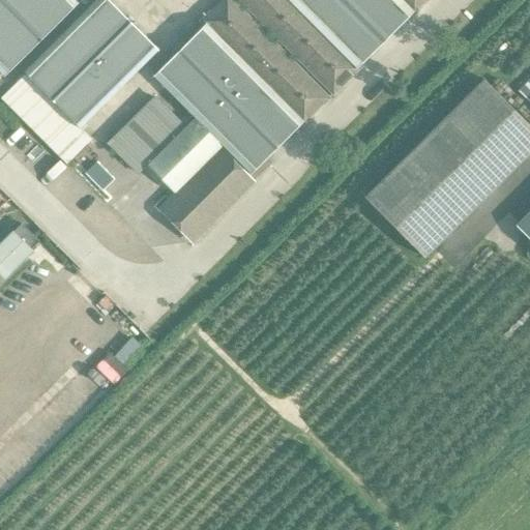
[(0,0),(0,72),(2,75),(77,1),(75,0),(0,0)]
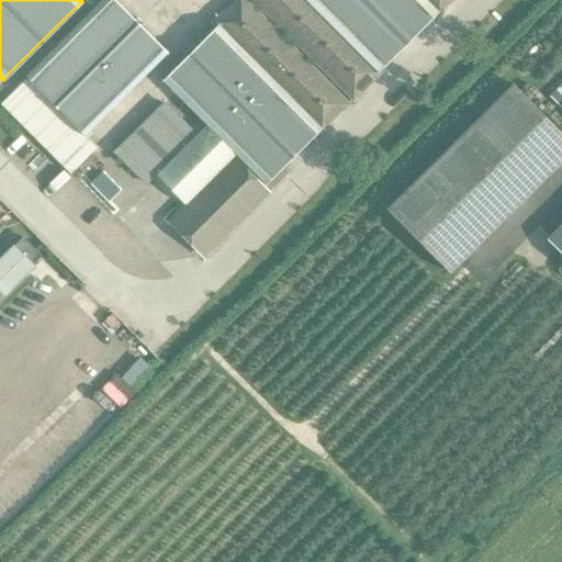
[(83,135),(143,76),(166,53),(113,0),(100,0),(24,76),(26,78),(1,104),(70,173),(97,147),(83,135)]
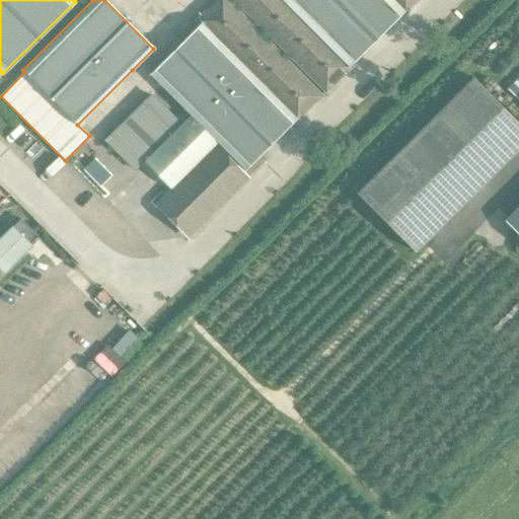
[(201,24),(150,75),(190,116),(217,143),(237,163),(243,168),(260,152),(294,119),(296,121),(321,95),(226,0),(216,0),(196,20),(201,24)]
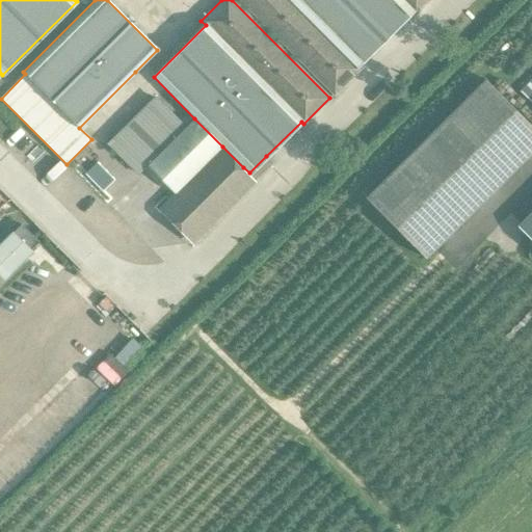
[(356,65),(289,0),(239,0),(334,95),(360,69),(356,65)]
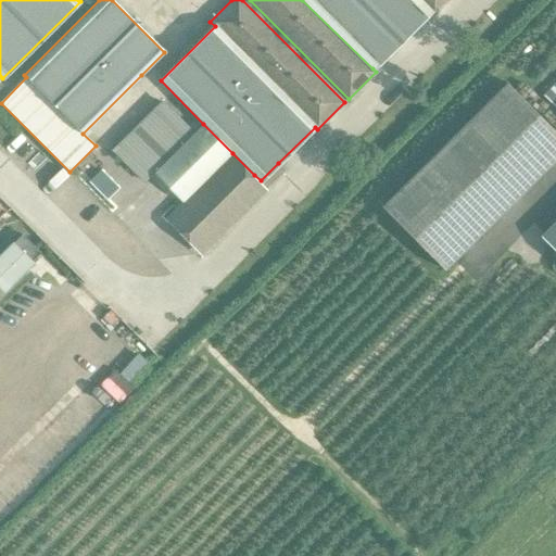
[(302,0),(373,68),(429,13),(417,0),(302,0)]
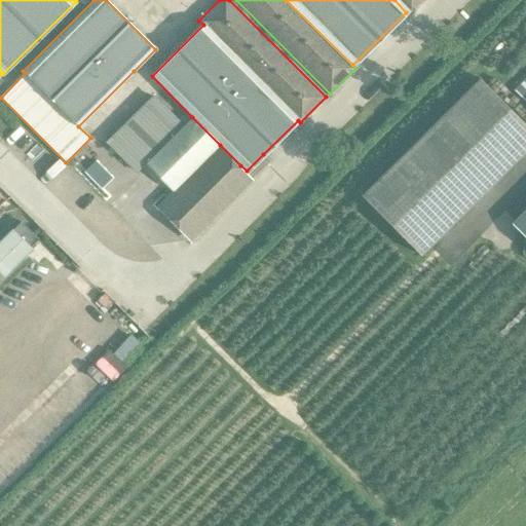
[(395,0),(406,12),(410,14),(423,0),(395,0)]
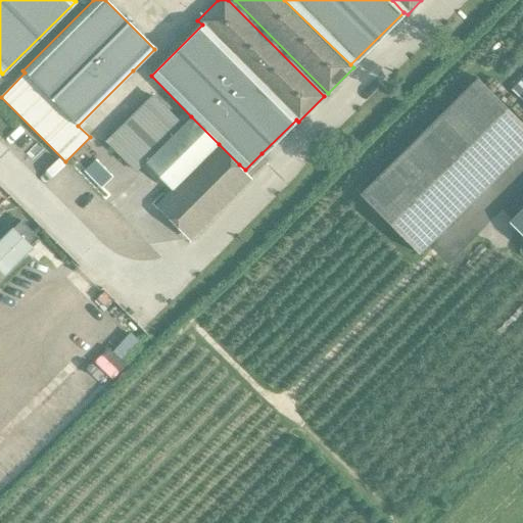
[(522,66),(506,84),(522,101),(522,66)]
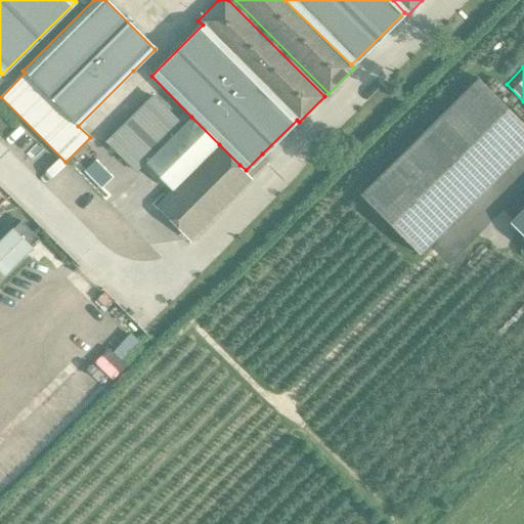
[(523,147),(523,127),(487,90),(477,80),(359,195),(417,254),(523,147)]
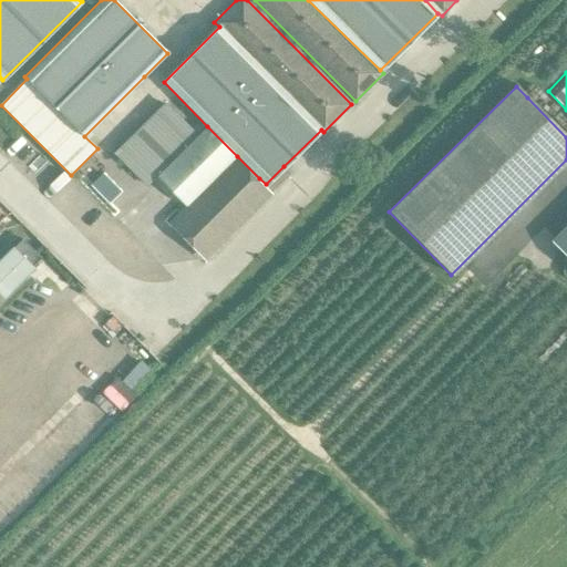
[(172,160),(197,135),(165,103),(140,129),(172,160)]
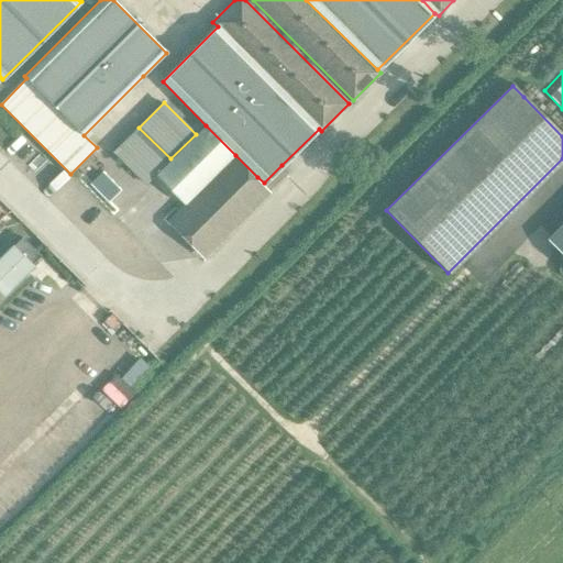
[(154,175),(170,158),(139,128),(114,153),(145,184),(154,175)]
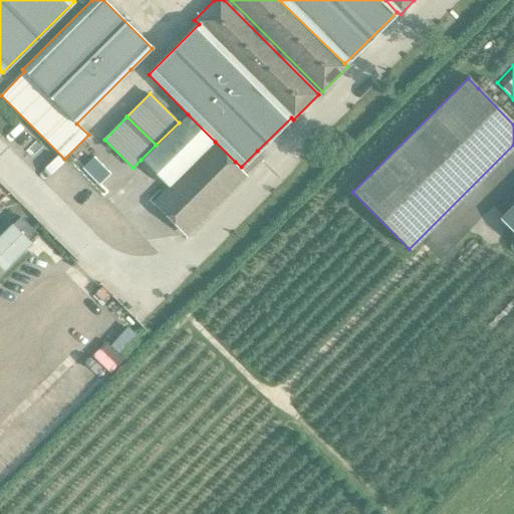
[(168,188),(154,202),(186,235),(245,176),(263,158),(257,151),(241,167),(235,162),(215,142),(213,144),(168,188)]
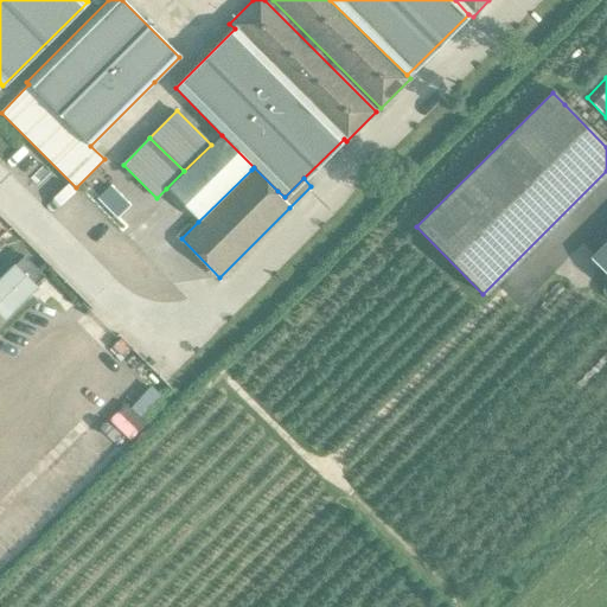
[(113,187),(101,199),(119,217),(131,206),(113,187)]
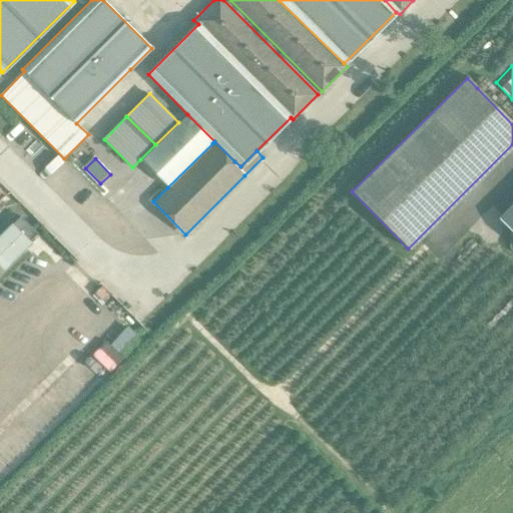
[(512,204),(500,217),(512,230),(512,204)]
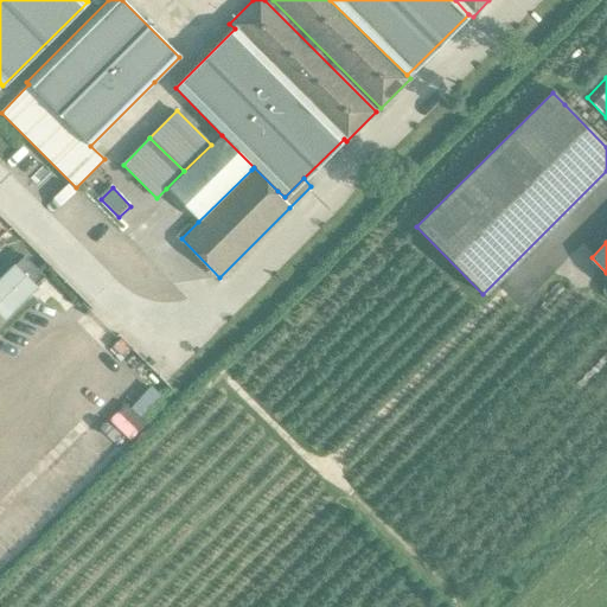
[(24,256),(0,280),(0,319),(44,276),(24,256)]
